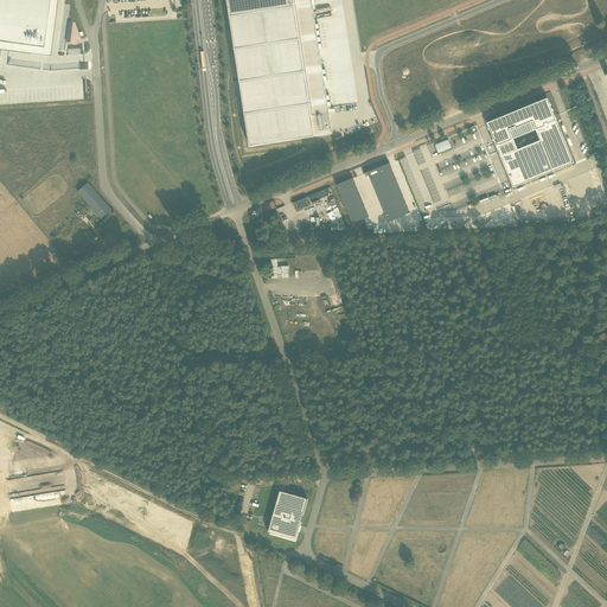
[(44,45),(45,39),(49,0),(0,0),(0,42),(10,44),(40,48),(44,49),(44,45)]
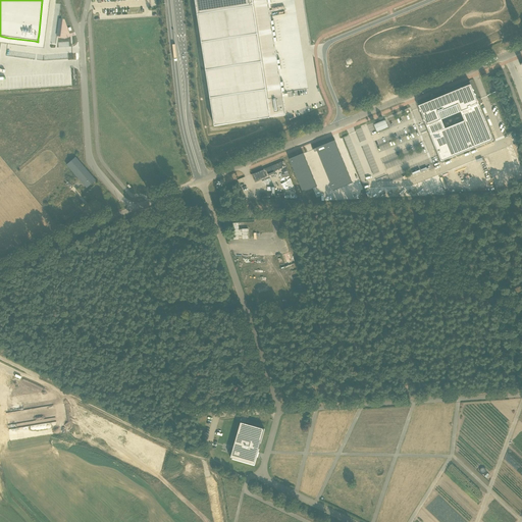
[(195,0),(215,126),(285,115),(267,0),(195,0)]
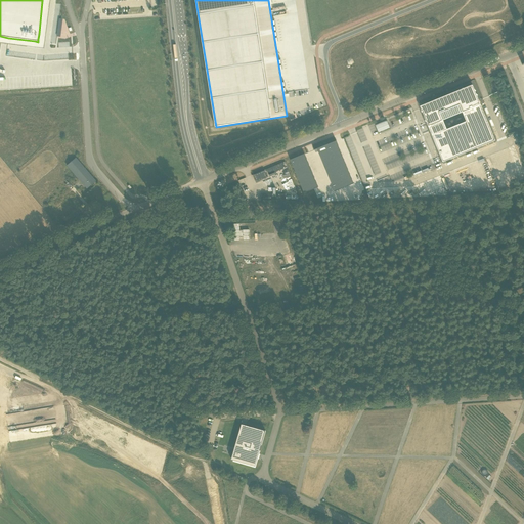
[(325,30),(321,0),(314,0),(318,31),(325,30)]
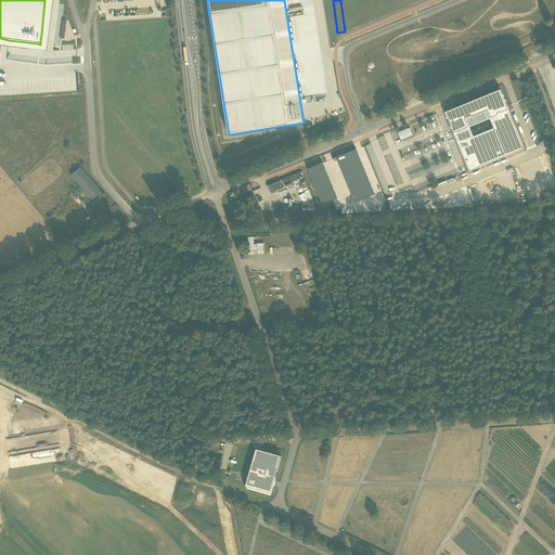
[(488,95),(446,113),(457,143),(469,171),(525,149),(501,90),(488,95)]
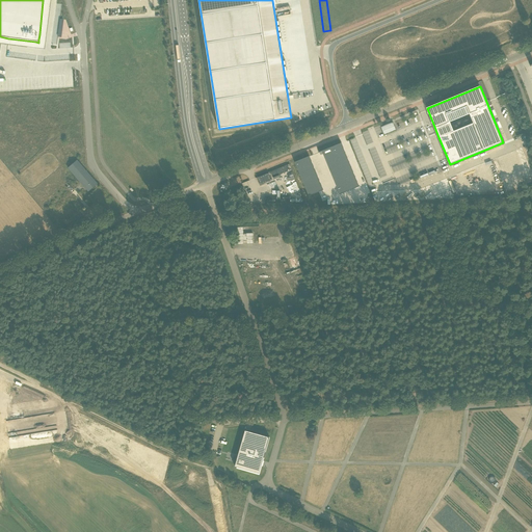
[(381,127),(384,135),(396,131),(393,123),(381,127)]
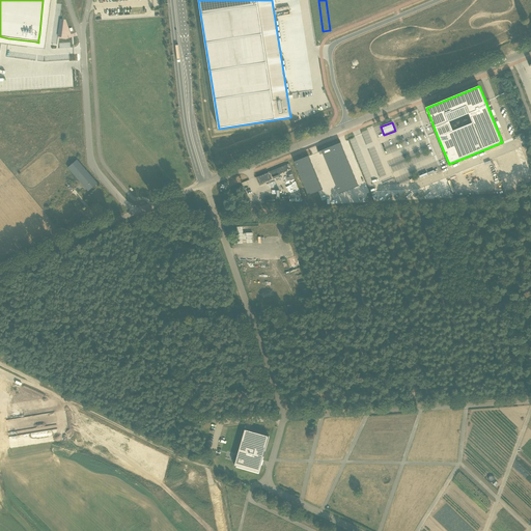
[(359,186),(341,142),(319,151),(320,155),(323,154),(339,194),(359,186)]
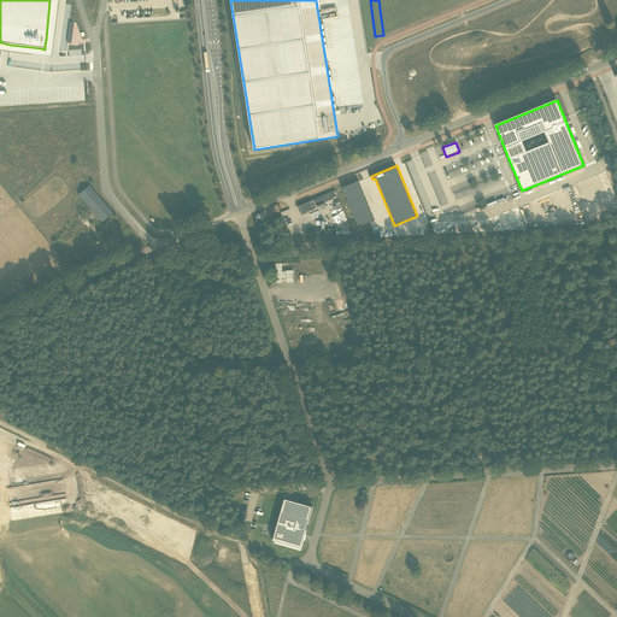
[(342,188),(358,228),(376,221),(359,181),(342,188)]
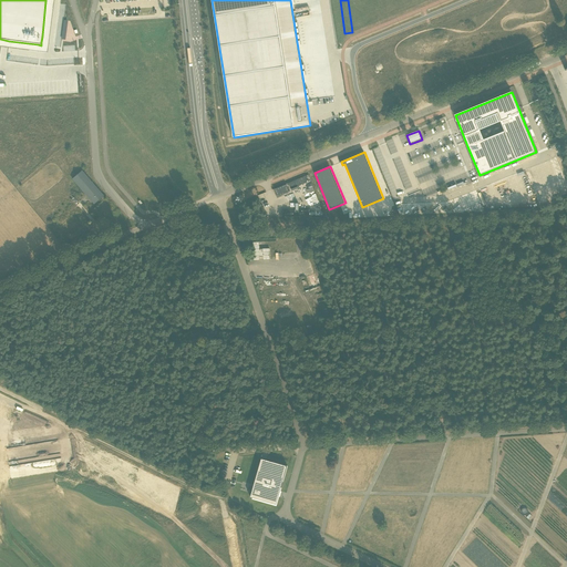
[(103,195),(82,169),(71,178),(93,204),(103,195)]
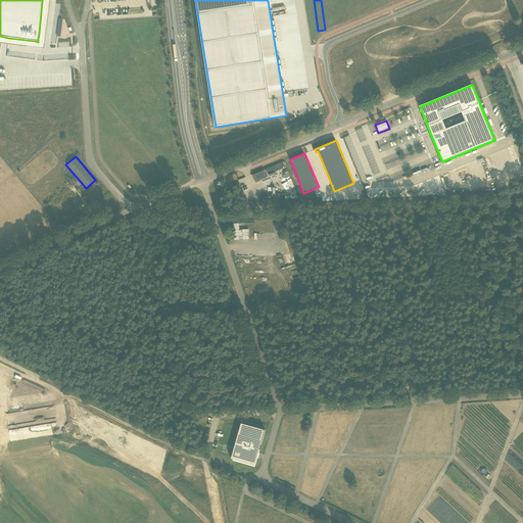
[(267,177),(264,170),(253,175),(256,182),(267,177)]
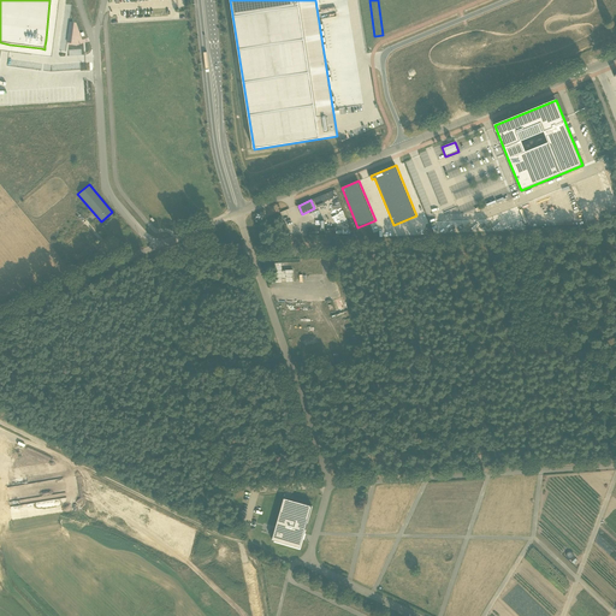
[(307,235),(336,232),(336,226),(323,227),(323,220),(319,220),(320,227),(307,229),(307,235)]
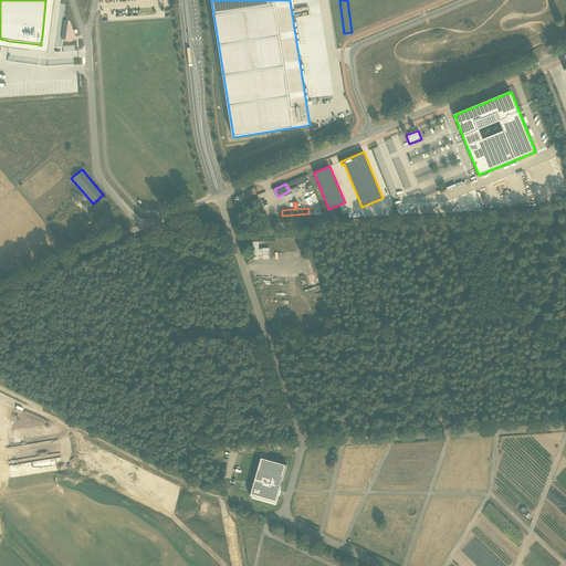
[(76,211),(61,227),(69,234),(84,219),(76,211)]
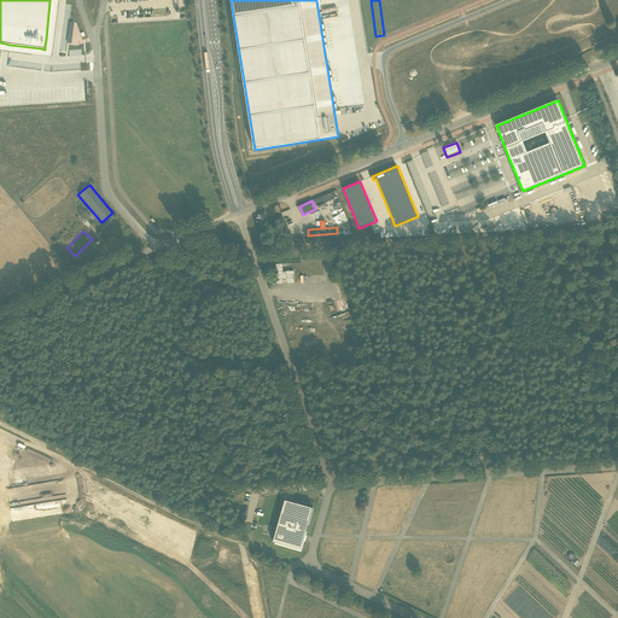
[(274,263),(275,283),(293,281),(293,270),(284,270),(284,263),(274,263)]
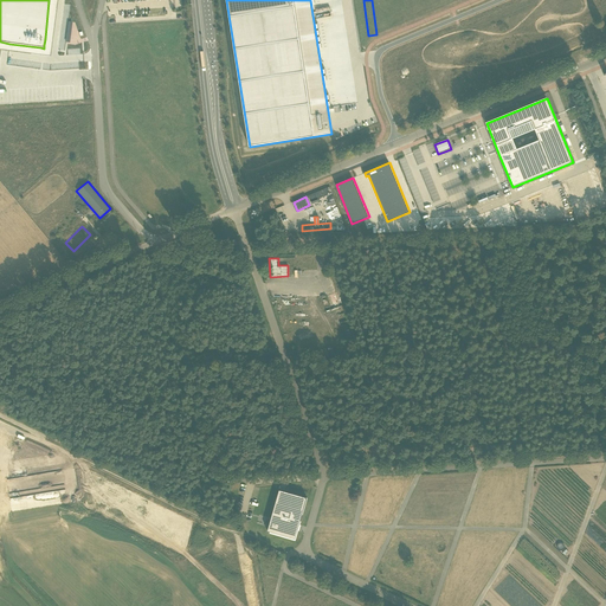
[(329,294),(333,308),(341,305),(337,291),(329,294)]
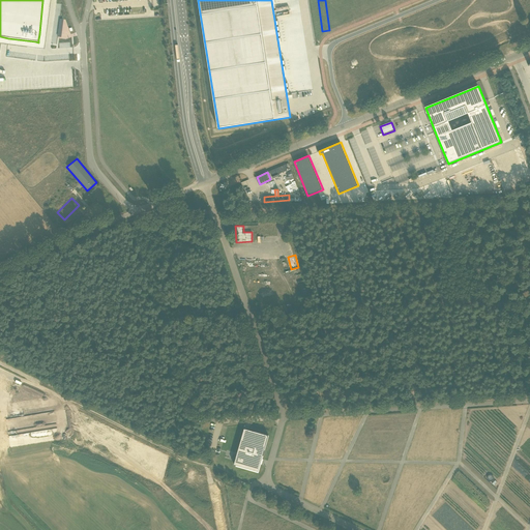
[(0,387),(12,393),(17,384),(0,376),(0,387)]
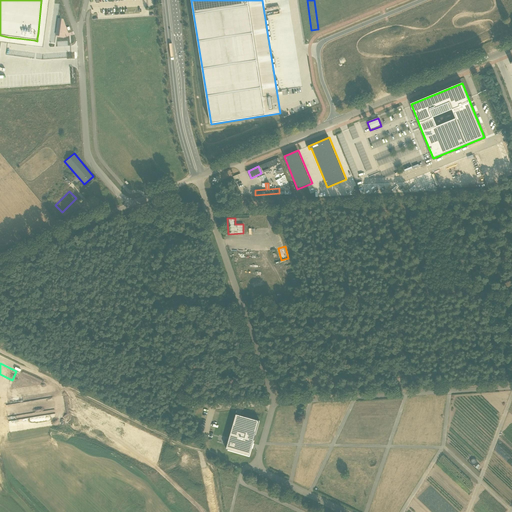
[(237,414),(227,449),(250,456),(260,421),(237,414)]
